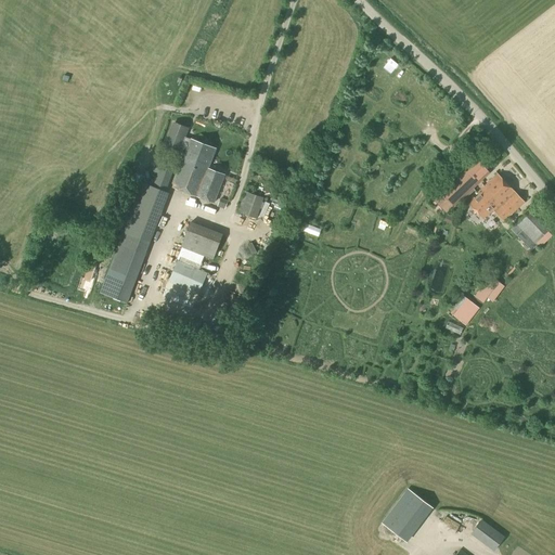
[(188,129),(173,124),(166,145),(180,151),(181,147),(185,150),(185,149),(188,150),(191,139),(184,137),(188,129)]
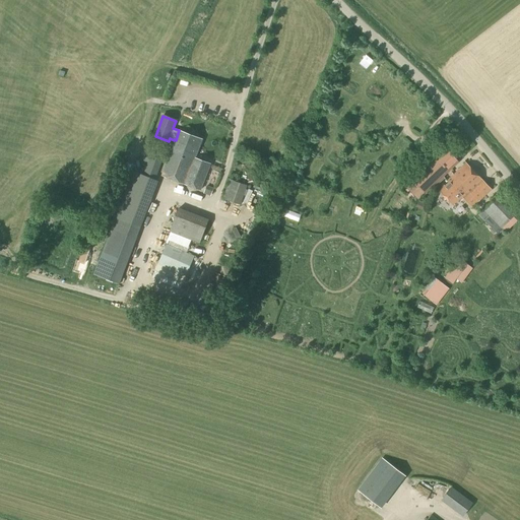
[(200,191),(205,180),(204,179),(210,165),(196,158),(203,139),(179,130),(176,140),(161,176),(200,191)]
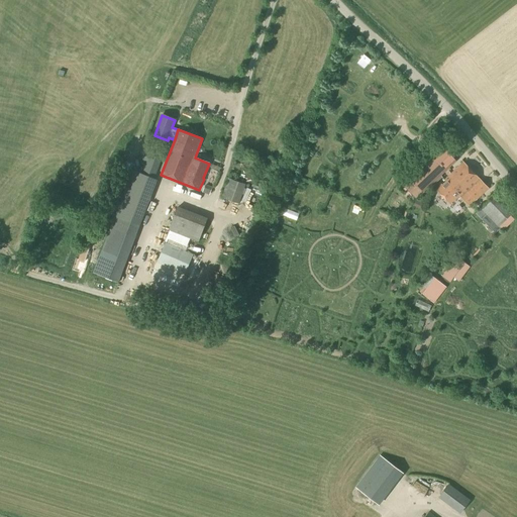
[(422,193),(455,162),(442,148),(410,180),(422,193)]
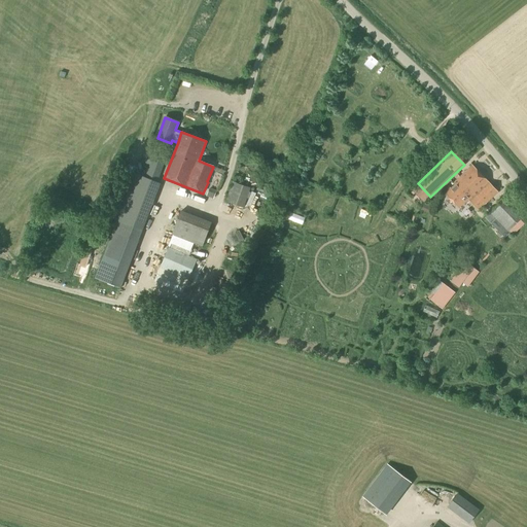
[(157,183),(166,161),(145,153),(142,162),(149,165),(144,178),(134,174),(116,221),(143,231),(161,184),(157,183)]
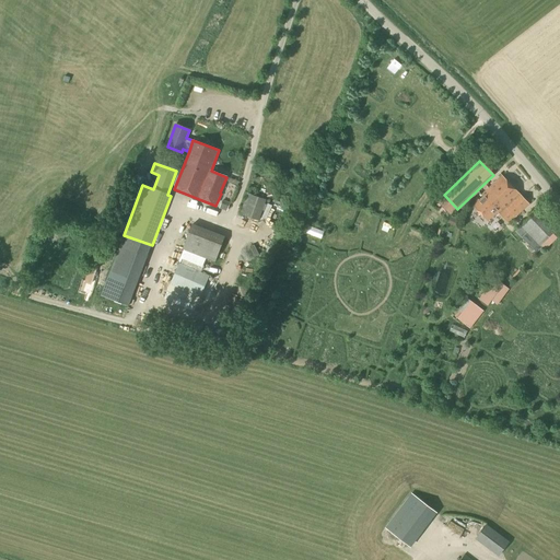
[(509,224),(528,203),(502,176),(482,195),(483,196),(474,207),(488,222),(498,212),(509,224)]
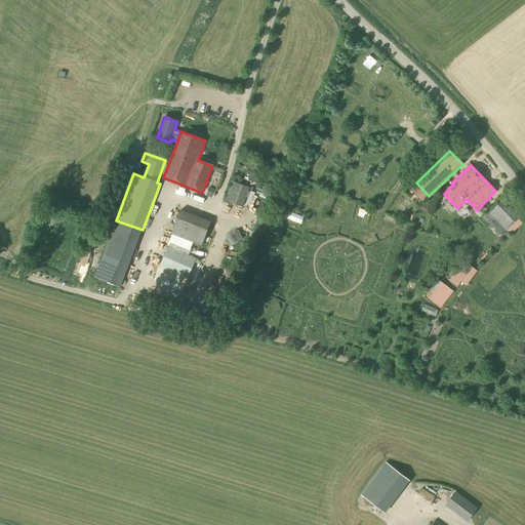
[(243,207),(249,188),(232,182),(225,201),(243,207)]
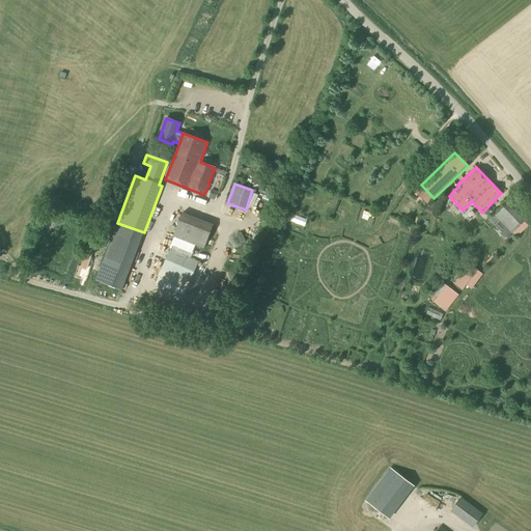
[(511,233),(524,221),(506,202),(488,220),(495,225),(499,221),(511,233)]
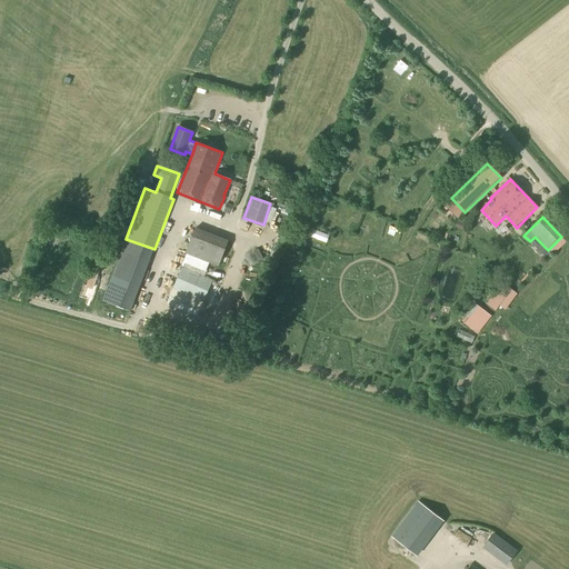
[(219,268),(229,241),(196,228),(185,255),(219,268)]
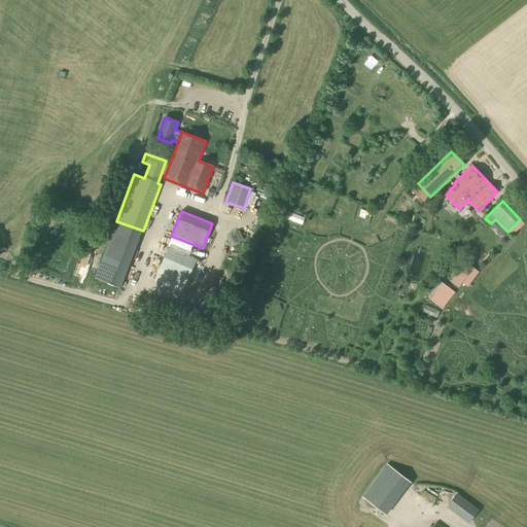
[(188,280),(197,259),(168,248),(160,269),(188,280)]
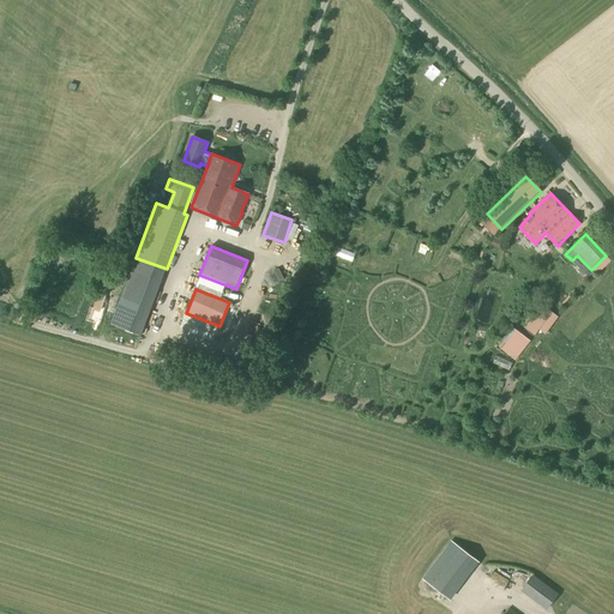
[(535,336),(552,313),(541,306),(524,329),(535,336)]
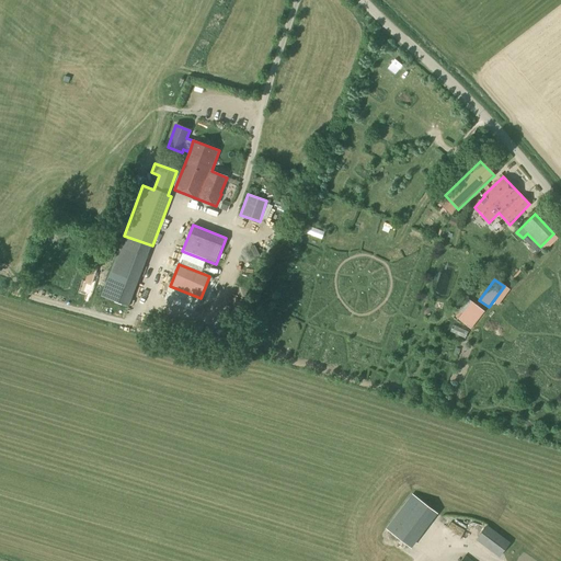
[(461,313),(471,301),(464,296),(455,308),(461,313)]
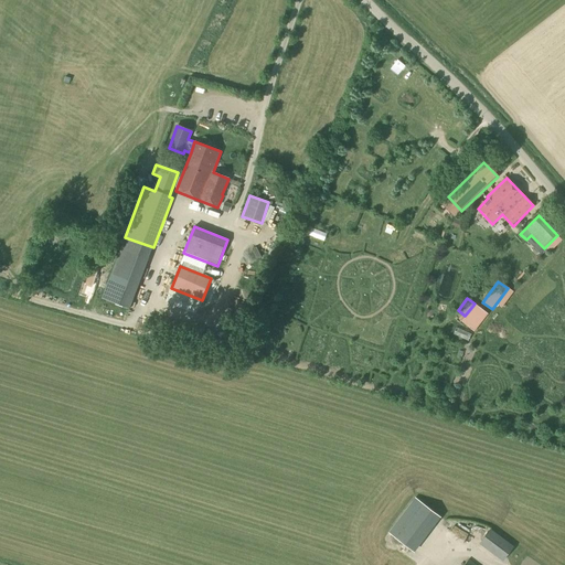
[(414,553),(441,518),(415,498),(388,533),(414,553)]
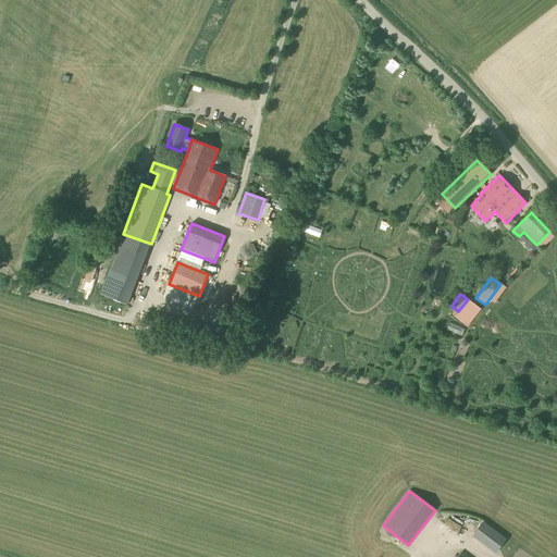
[(496,554),(507,539),(483,521),(472,536),(496,554)]
